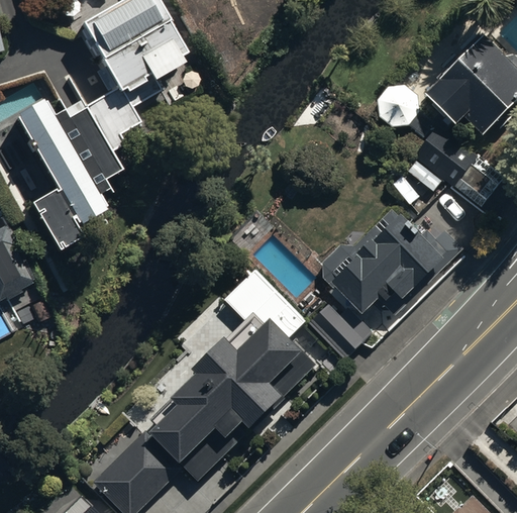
[(122,167),(117,157),(128,149),(119,134),(147,117),(150,122),(209,87),(168,18),(169,17),(158,0),(117,0),(82,21),(103,57),(100,59),(118,88),(87,107),(86,106),(69,116),(63,107),(53,113),(42,97),(15,113),(59,185),(32,201),(60,245),(84,231),(79,222),(108,205),(100,192),(109,186),(104,178),(122,167)]
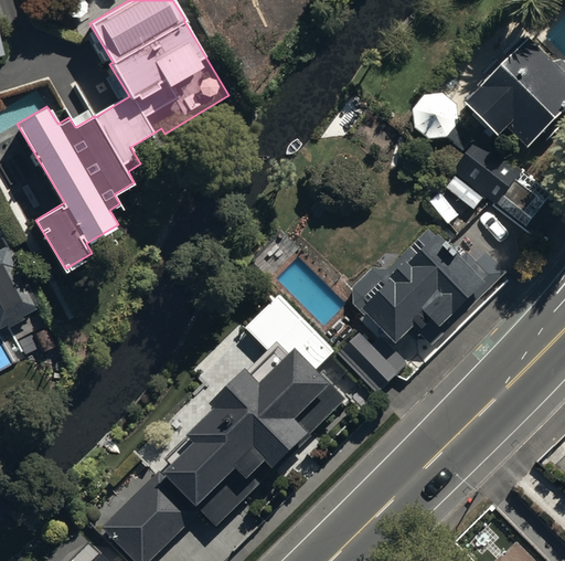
[(564,64),(562,61),(558,64),(531,36),(525,41),(466,101),(498,133),(508,123),(530,145),(564,109),(564,64)]
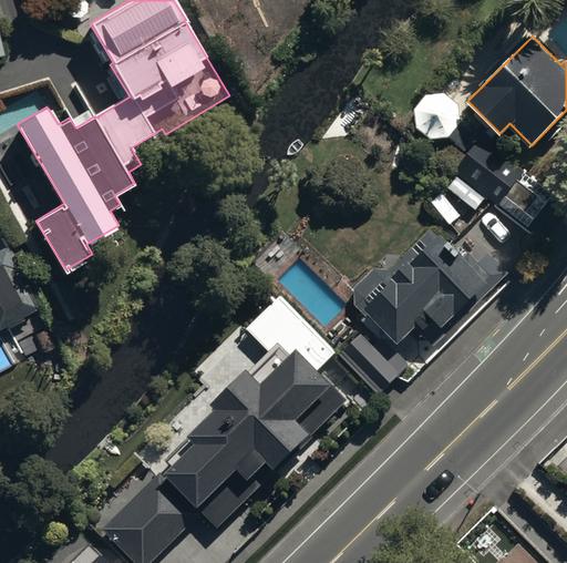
[(470,154),(460,169),(502,202),(505,196),(535,219),(554,196),(461,123),(459,105),(445,94),(425,96),(414,111),(415,129),(432,142),(451,139),(470,154)]
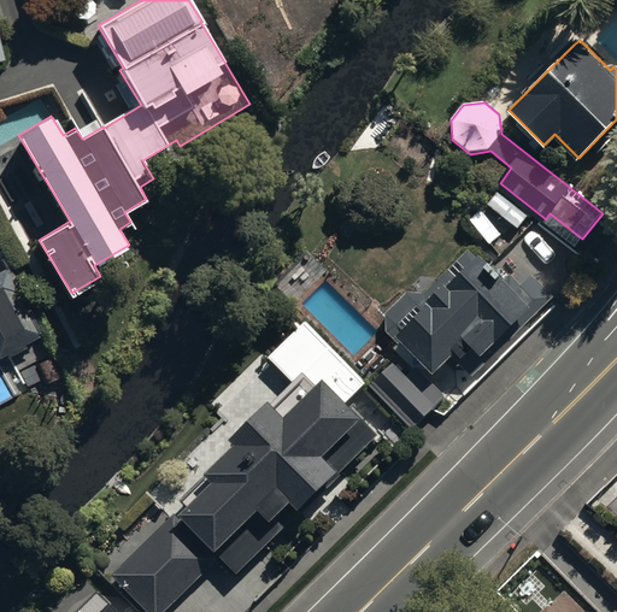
[(386,315),(386,334),(404,351),(409,346),(435,372),(451,357),(472,378),(553,298),(530,276),(519,288),(507,276),(504,280),(471,247),(423,296),(409,293),(386,315)]
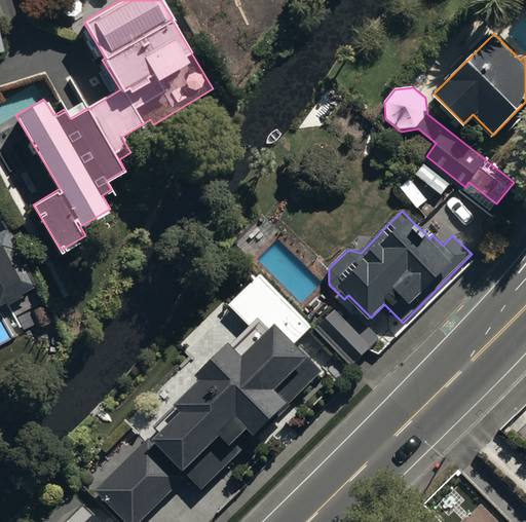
[(0,306),(37,288),(6,230),(0,233),(0,306)]
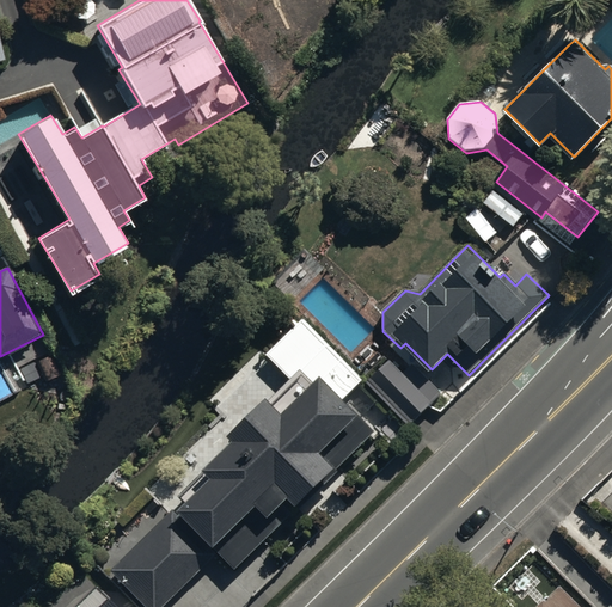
[(385,359),(365,380),(410,427),(444,396),(414,365),(402,375),(385,359)]
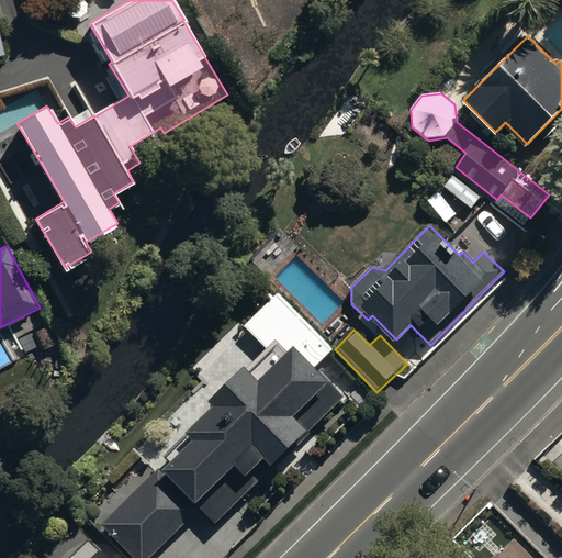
[(195,438),(163,471),(159,469),(101,527),(131,557),(148,557),(199,509),(215,524),(343,398),(327,382),(330,379),(295,343),(259,379),(243,363),(209,397),(214,402),(187,428),(195,438)]
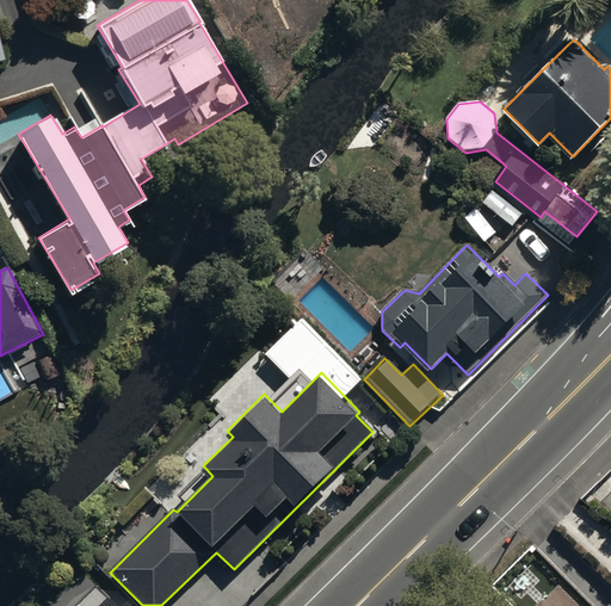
[(579,605),(557,585),(535,605),(579,605)]
